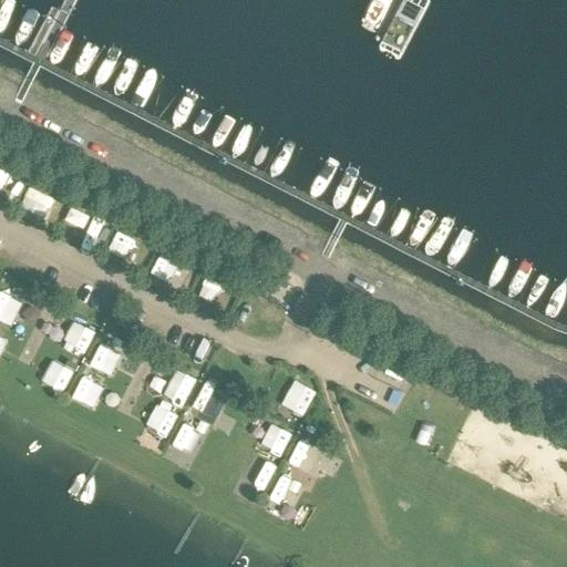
[(30,187),(19,210),(45,223),(57,199),(30,187)]
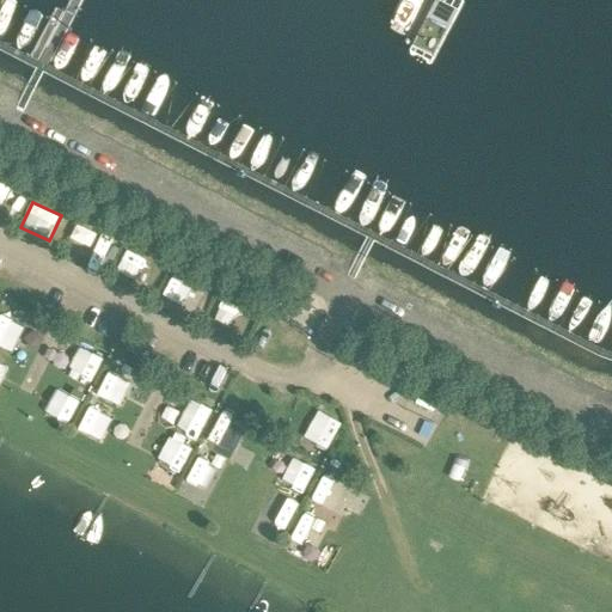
[(128,251),(118,273),(139,282),(148,261),(128,251)]
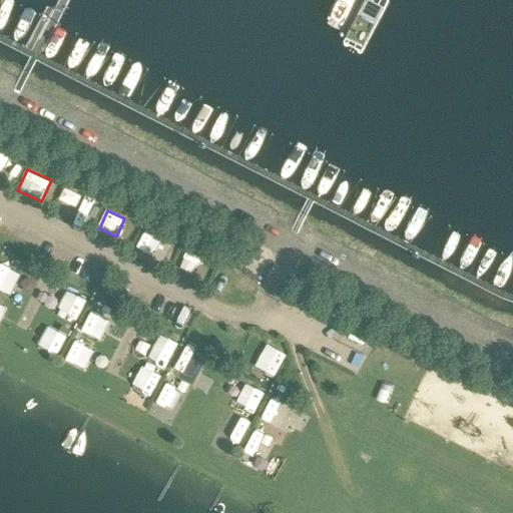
[(146,232),(139,247),(152,252),(158,237),(146,232)]
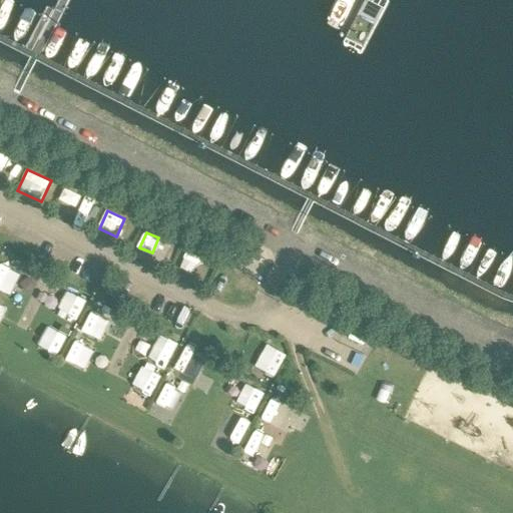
[(175,269),(198,277),(205,258),(182,249),(175,269)]
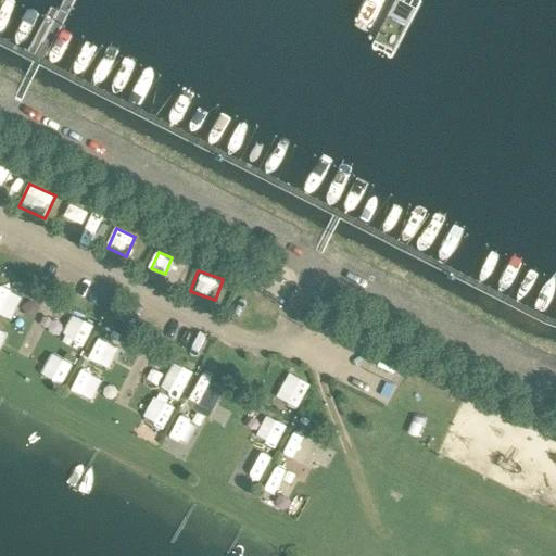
[(0,314),(13,320),(24,294),(0,286),(0,314)]
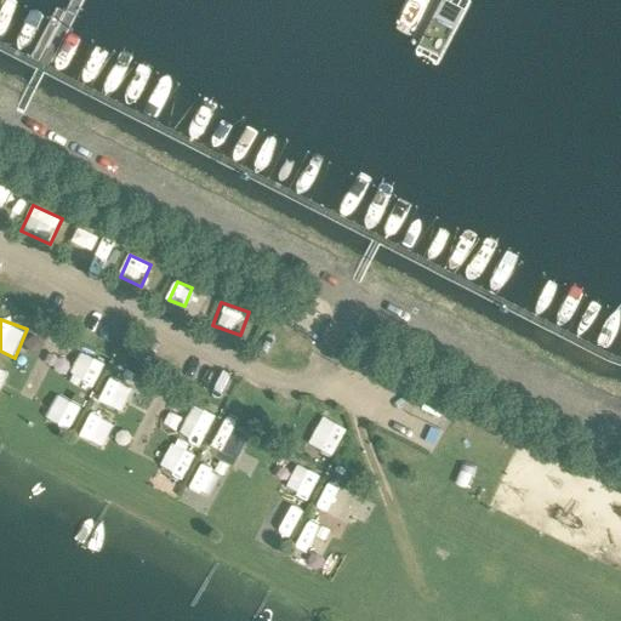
[(68,382),(92,392),(104,363),(79,353),(68,382)]
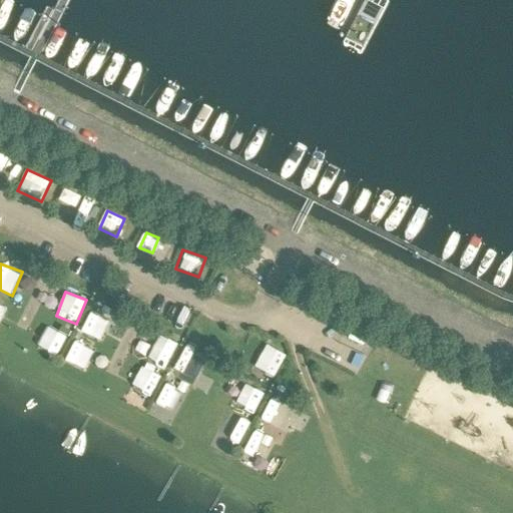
[(81,330),(101,341),(113,320),(93,309),(81,330)]
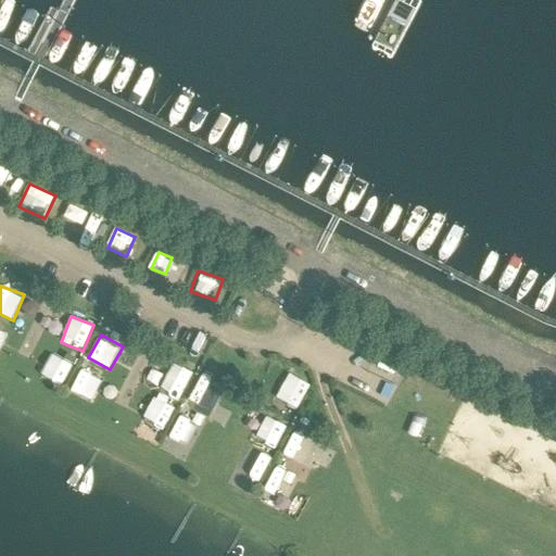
[(65,383),(75,357),(65,354),(55,379),(65,383)]
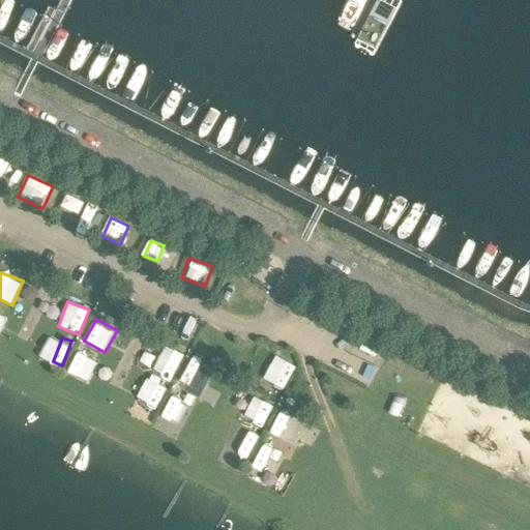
[(149,370),(170,381),(183,357),(163,346),(149,370)]
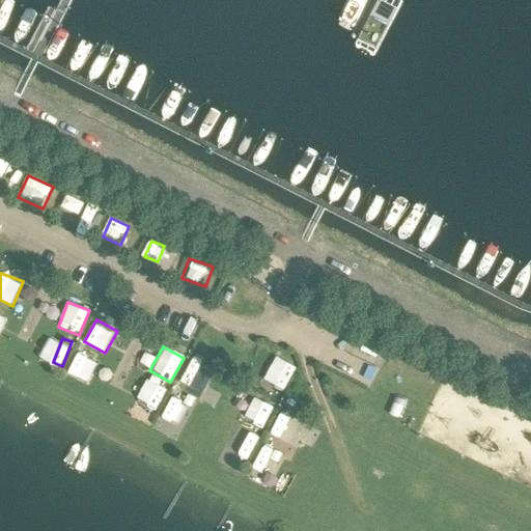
[(78,352),(67,374),(88,384),(98,361),(78,352)]
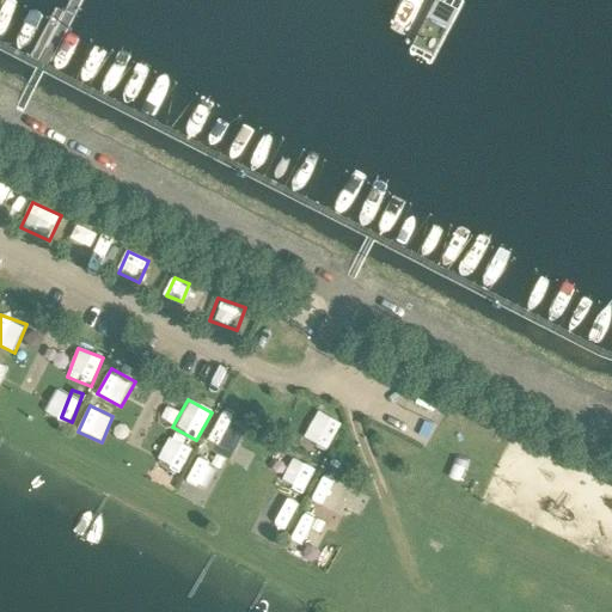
[(318,411),(304,439),(326,451),(341,423),(318,411)]
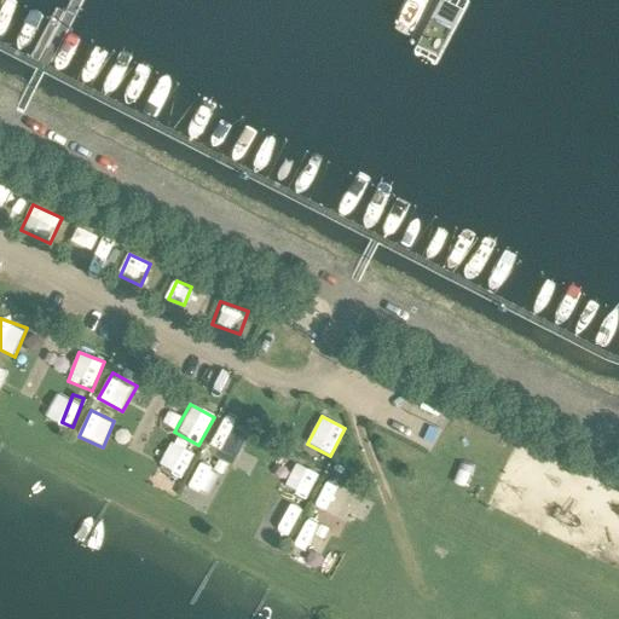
[(173,444),(160,473),(180,482),(194,453),(173,444)]
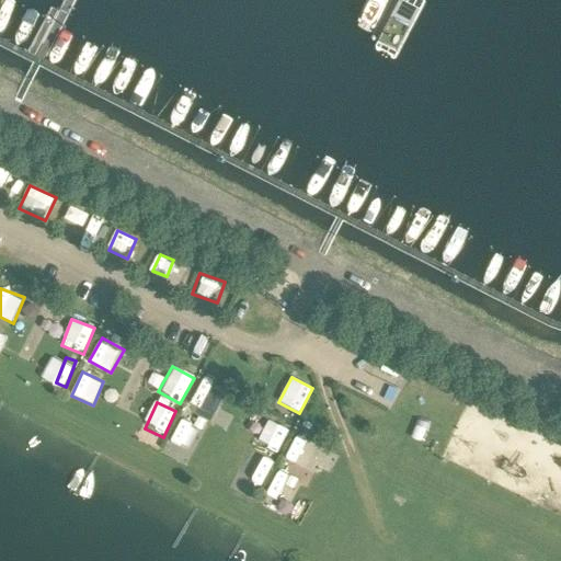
[(267,418),(260,438),(281,446),(288,425),(267,418)]
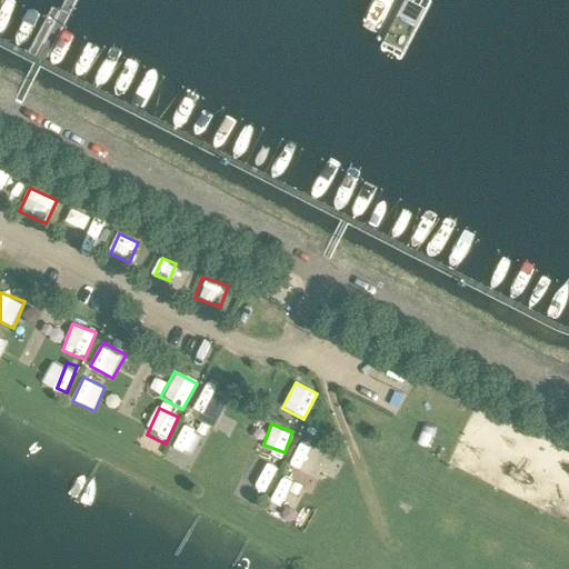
[(191,460),(205,436),(185,425),(170,449),(191,460)]
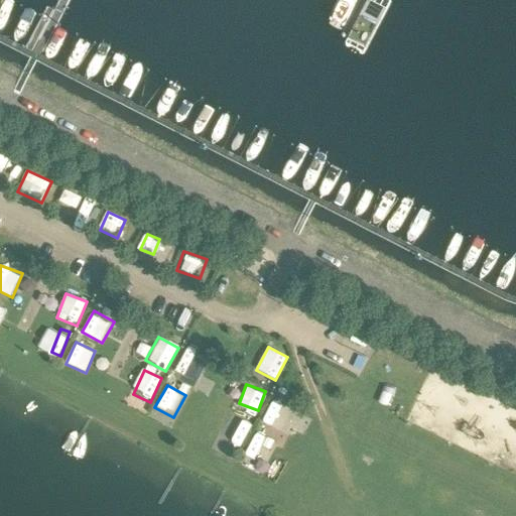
[(280,431),(289,413),(271,404),(262,422),(280,431)]
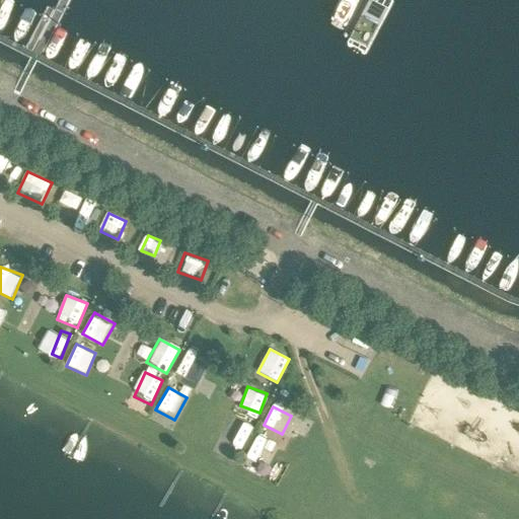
[(232,418),(222,437),(241,447),(252,428),(232,418)]
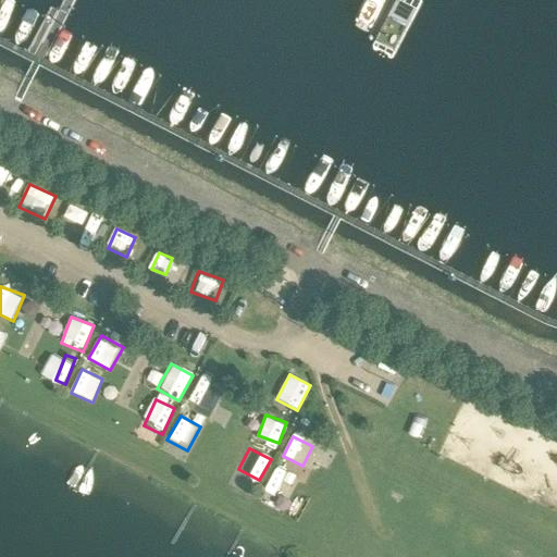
[(268,491),(284,498),(294,478),(277,470),(268,491)]
